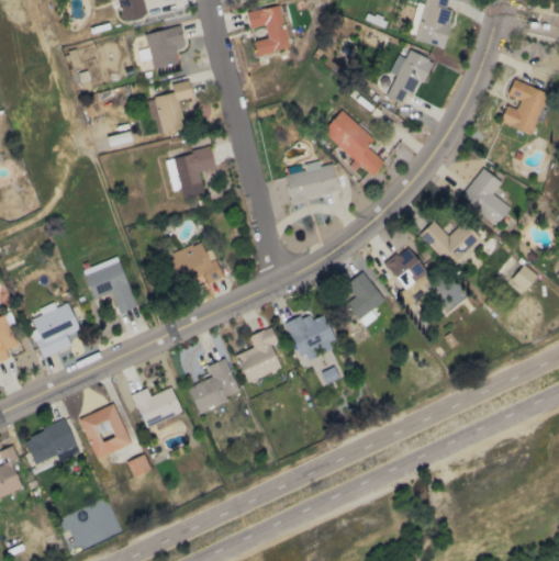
[(119,0),(124,22),(147,15),(143,0),(119,0)]
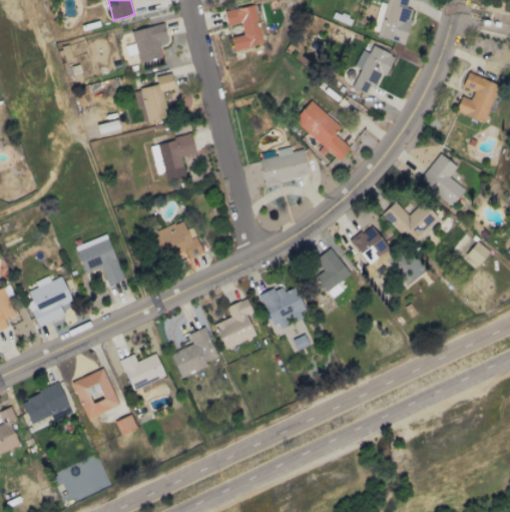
[(406,43),(415,10),(408,8),(409,0),(388,0),(388,5),(382,3),(374,35),(406,43)]
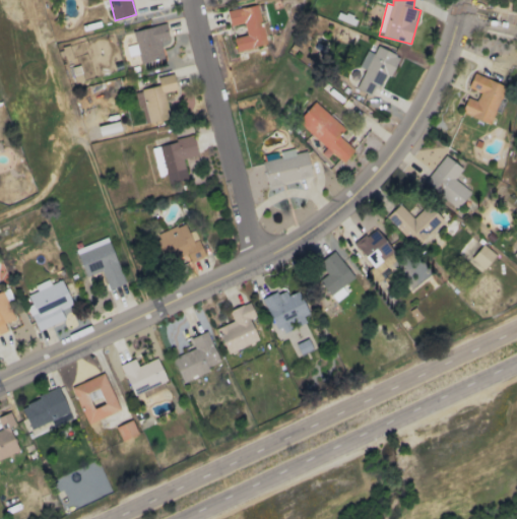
[(267,46),(260,5),(229,11),(232,26),(246,24),(248,36),(236,38),(238,51),(267,46)]
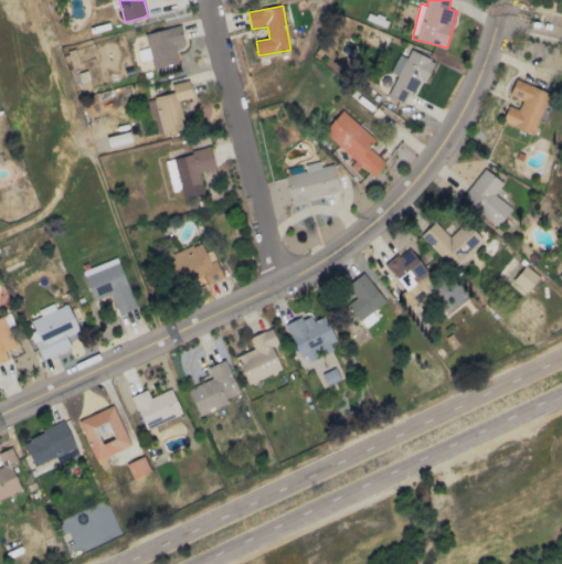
[(181,67),(177,51),(188,49),(182,27),(147,34),(156,73),(181,67)]
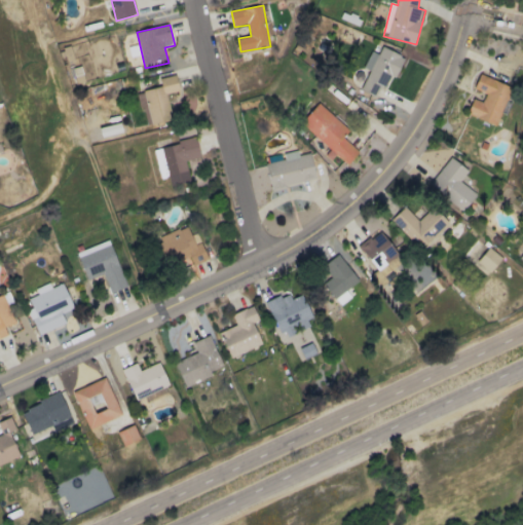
[(372,51),(365,69),(371,71),(362,90),(376,97),(381,85),(386,87),(391,76),(397,78),(406,58),(383,47),(380,55),(372,51)]
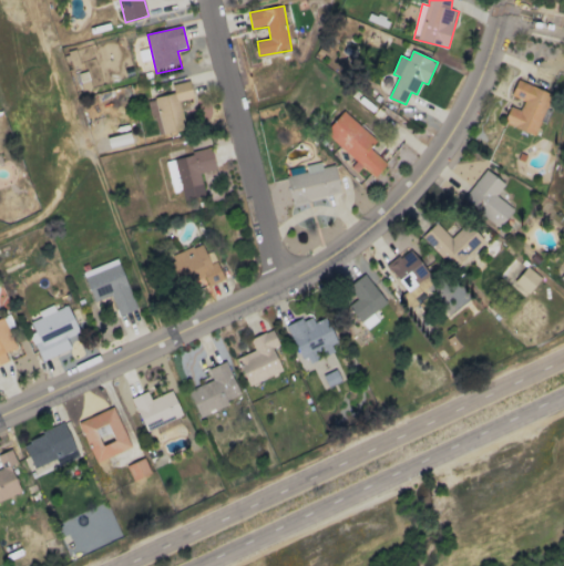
[(553,94),(519,80),(512,96),(525,102),(522,111),(511,106),(504,124),(536,136),(553,94)]
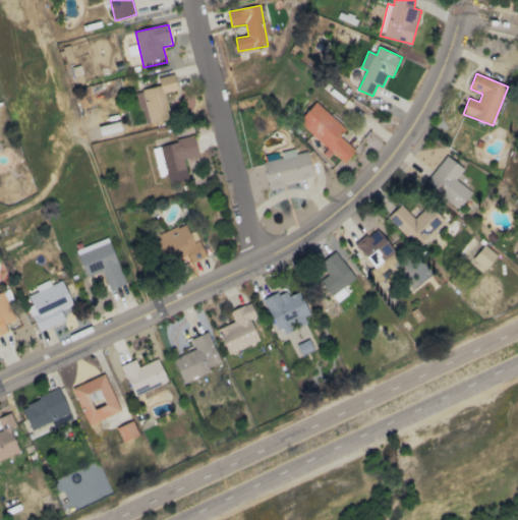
[(151,123),(171,119),(166,94),(179,92),(176,74),(159,78),(161,87),(142,91),(145,100),(146,100),(151,123)]
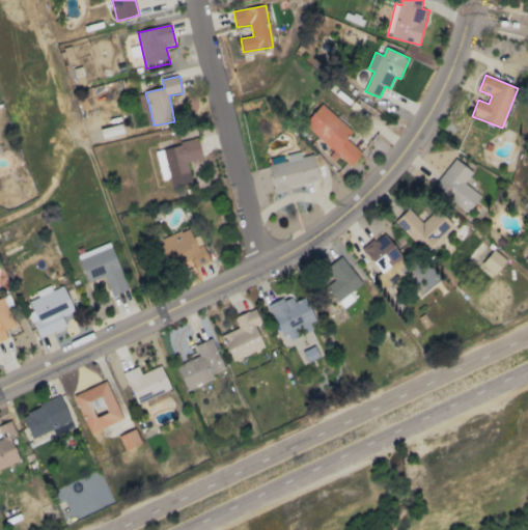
[(354,165),(364,152),(348,140),(355,131),(322,105),(304,127),(354,165)]
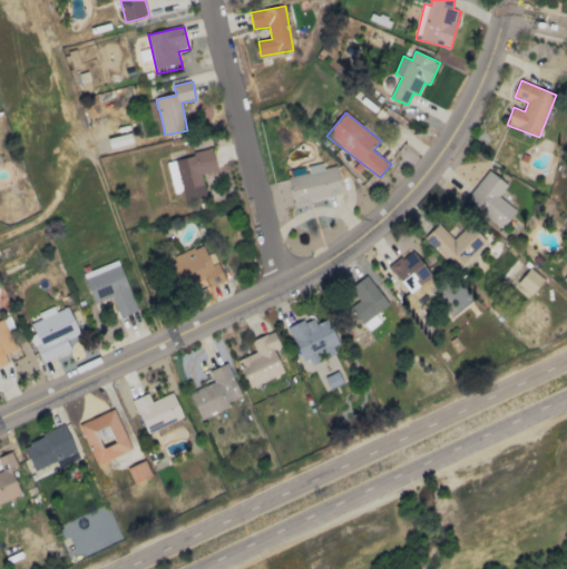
[(175,194),(184,193),(186,202),(207,197),(203,174),(220,172),(215,151),(169,160),(175,194)]
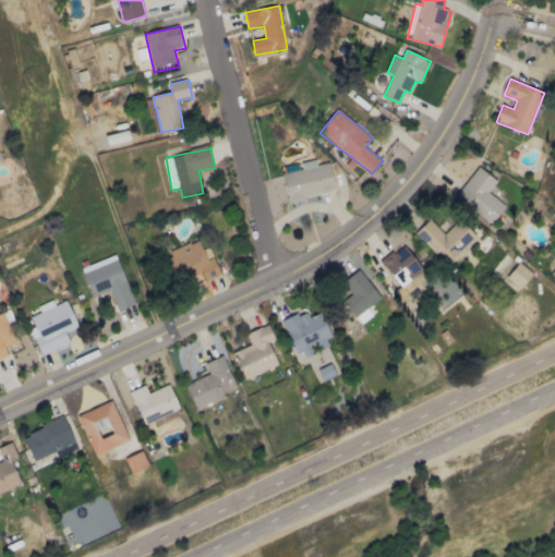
[(288,200),(337,192),(332,164),(318,166),(317,160),(302,164),(304,170),(284,173),(288,200)]
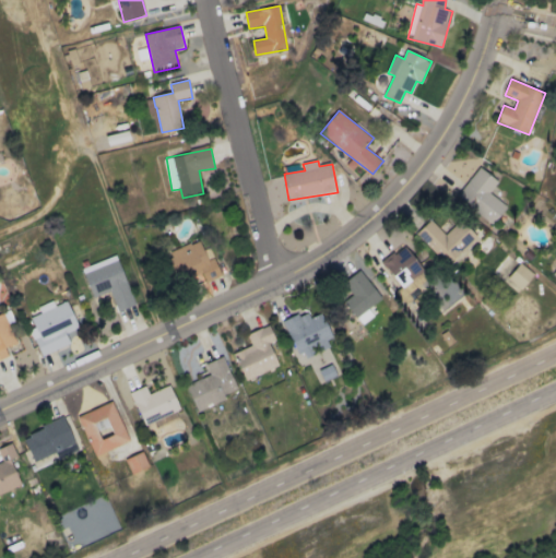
[(508,208),(491,193),(499,182),(481,167),(458,197),(494,225),(508,208)]
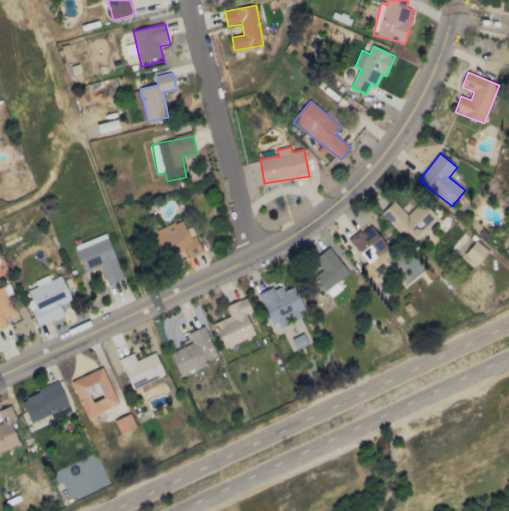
[(382,214),(410,244),(438,218),(423,202),(409,215),(395,202),(382,214)]
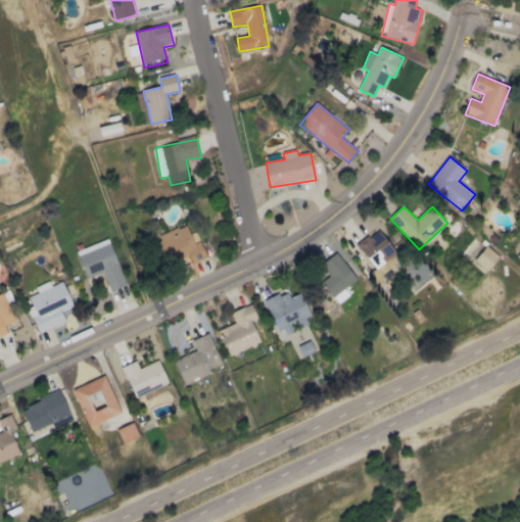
[(208,257),(201,241),(195,244),(188,226),(156,239),(168,266),(190,256),(193,265),(208,257)]
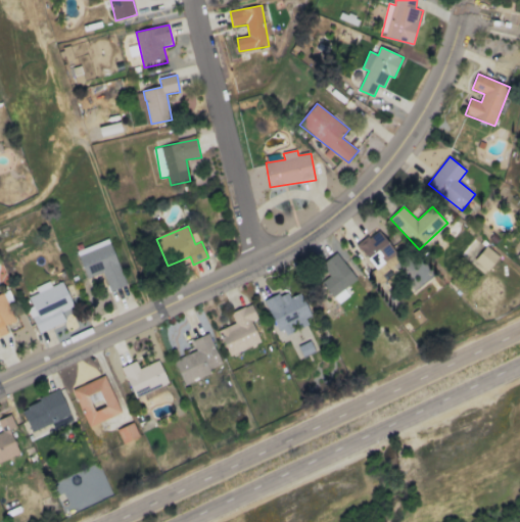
[(359,247),(382,276),(403,259),(379,230),(359,247)]
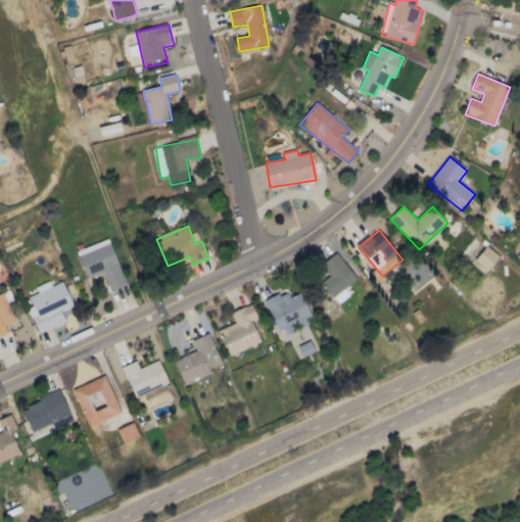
[(111,292),(128,286),(110,239),(78,252),(87,278),(103,272),(111,292)]
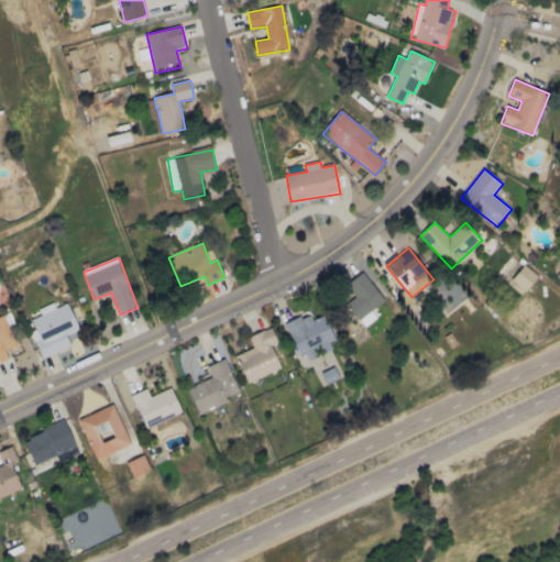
[(513,279),(526,293),(539,277),(525,265),(513,279)]
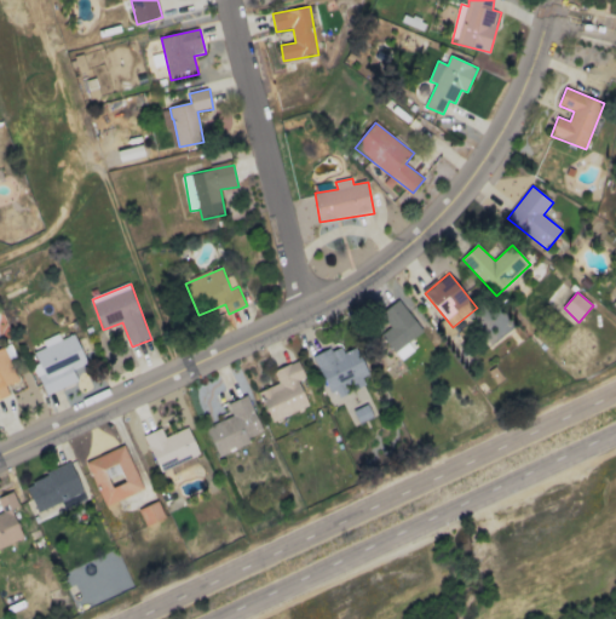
[(396,353),(424,331),(399,301),(381,315),(392,328),(383,336),(396,353)]
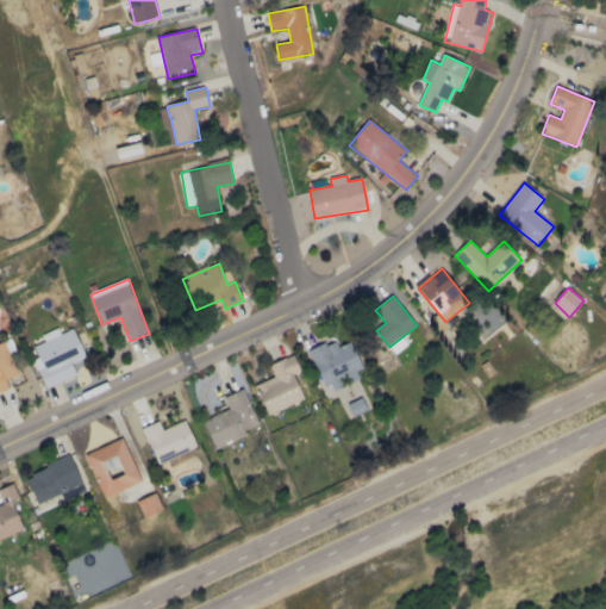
[(87,359),(75,329),(61,335),(60,329),(43,336),(47,342),(35,347),(39,359),(35,360),(47,389),(77,377),(73,365),(87,359)]
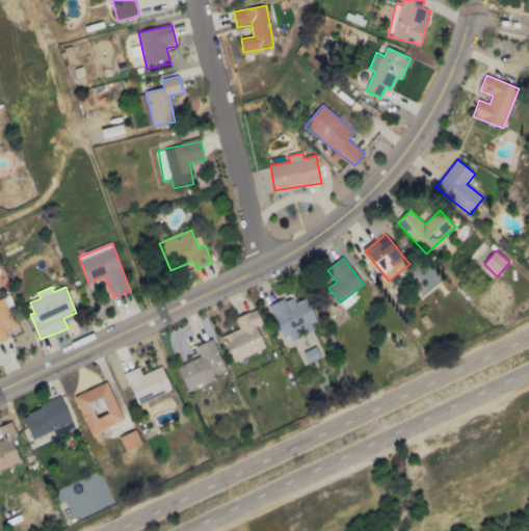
[(306,299),(296,303),(293,296),(270,307),(287,343),(300,338),(299,336),(318,327),(306,299)]
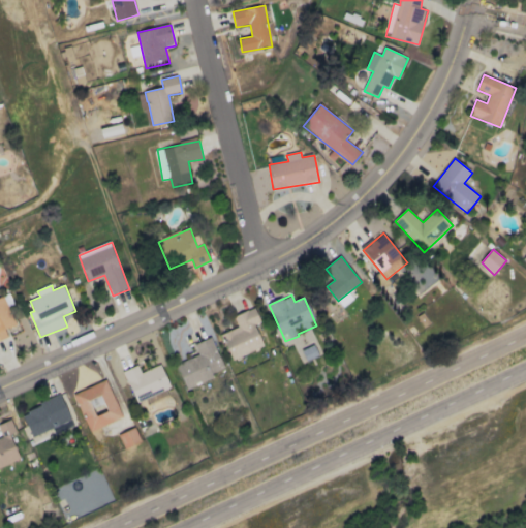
[(17,324),(5,296),(0,298),(0,341),(9,338),(5,330),(17,324)]
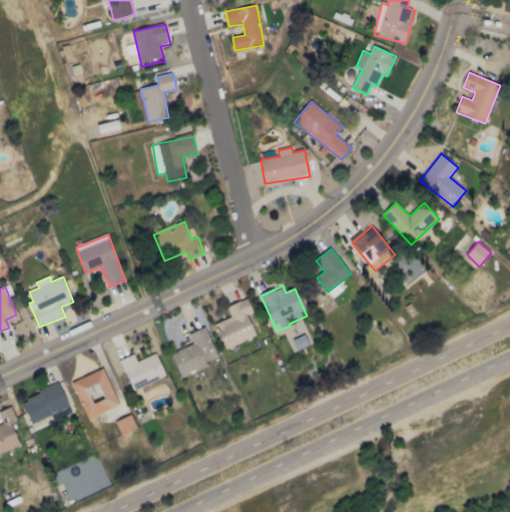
[(225,350),(257,336),(247,315),(255,313),(248,299),(227,308),(232,318),(215,325),(225,350)]
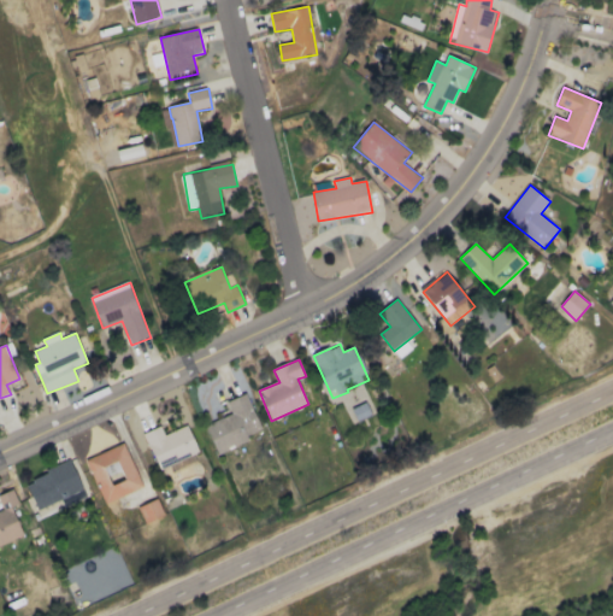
[(228,403),(233,415),(206,427),(218,455),(252,440),(249,435),(263,430),(247,394),(228,403)]
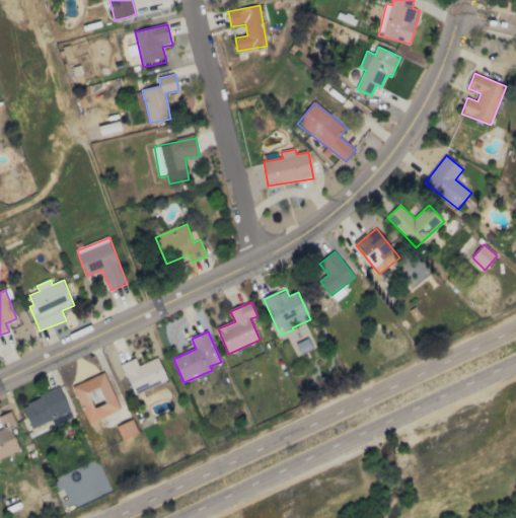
[(139,366),(136,359),(122,365),(135,395),(168,381),(158,358),(139,366)]
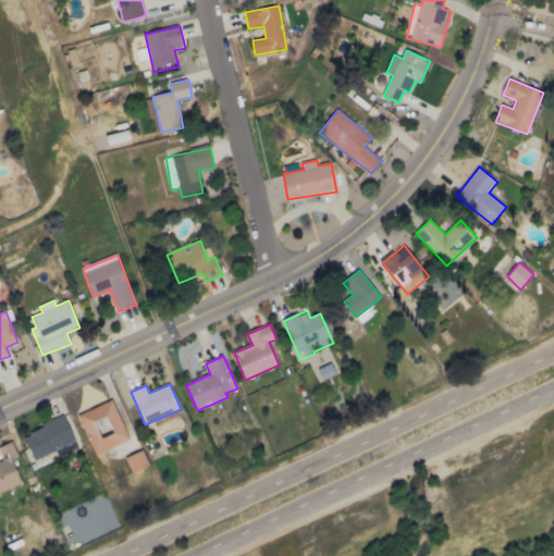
[(131,441),(113,400),(78,416),(96,456),(131,441)]
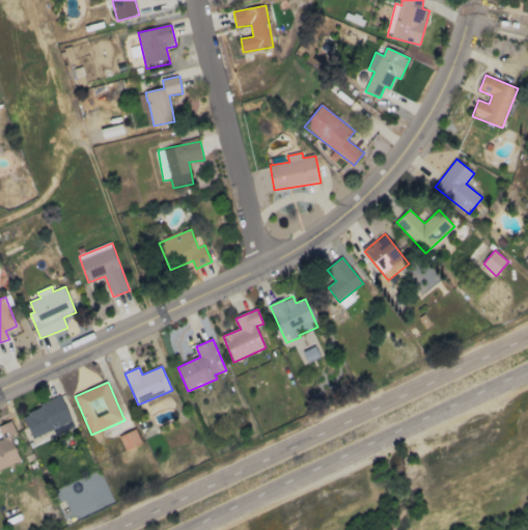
[(33,439),(74,422),(62,397),(23,414),(33,439)]
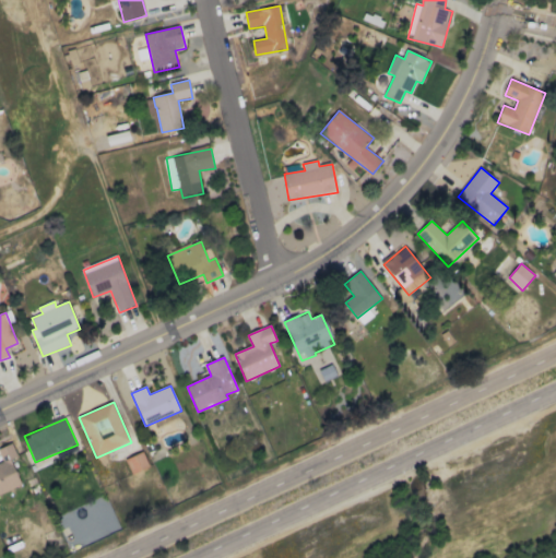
[(0,495),(23,486),(11,460),(19,456),(13,443),(0,449),(0,452),(4,463),(0,464),(0,495)]
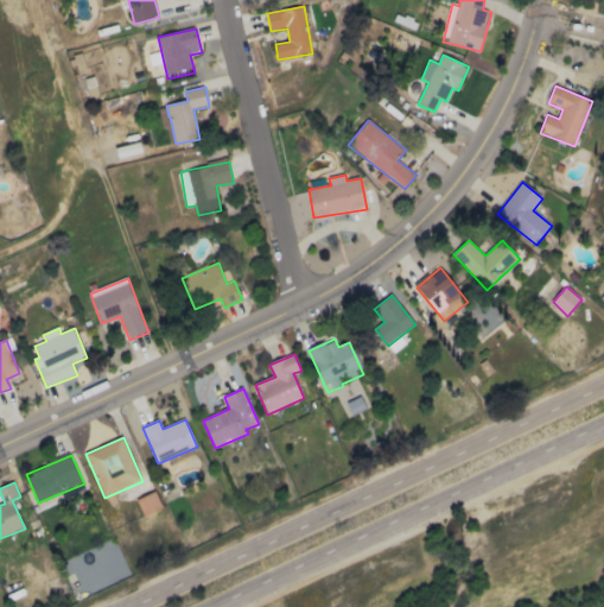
[(138,500),(145,517),(164,509),(157,492),(138,500)]
